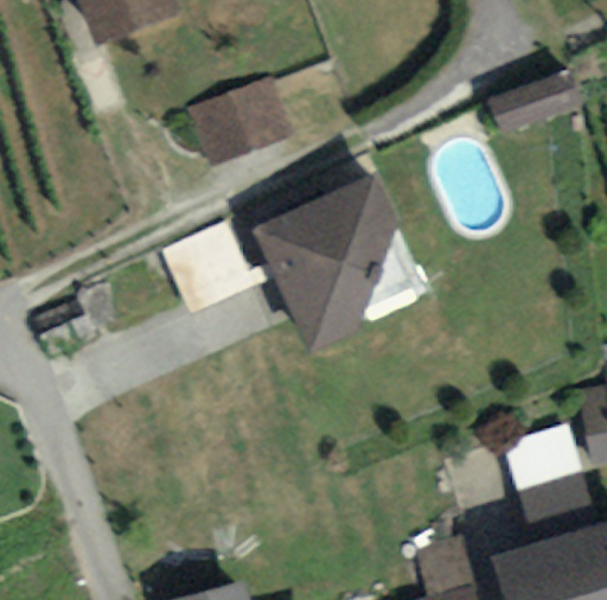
[(78,0),(96,45),(177,17),(171,0),(78,0)]
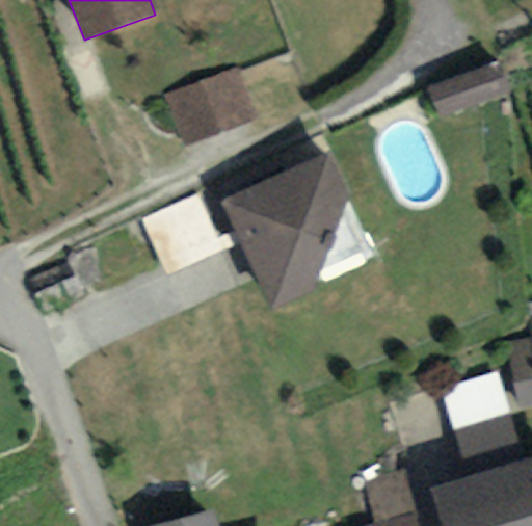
[(497,59),(424,87),(436,121),(509,93),(497,59)]
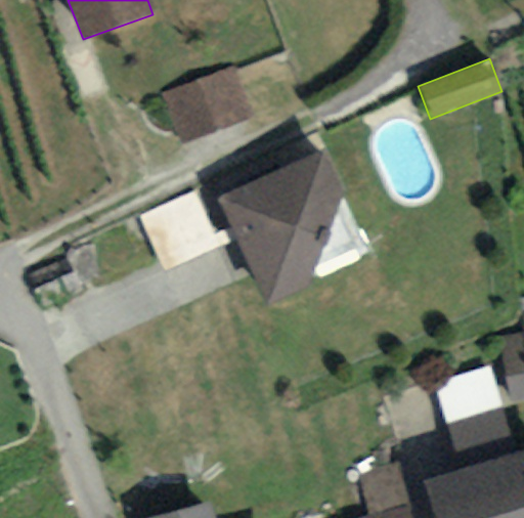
[(235,71),(161,96),(177,144),(252,119),(235,71)]
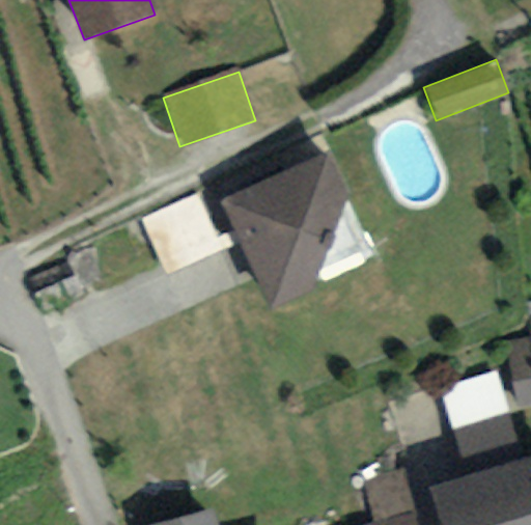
[(347,194),(327,148),(216,198),(268,312),(315,291),(347,194)]
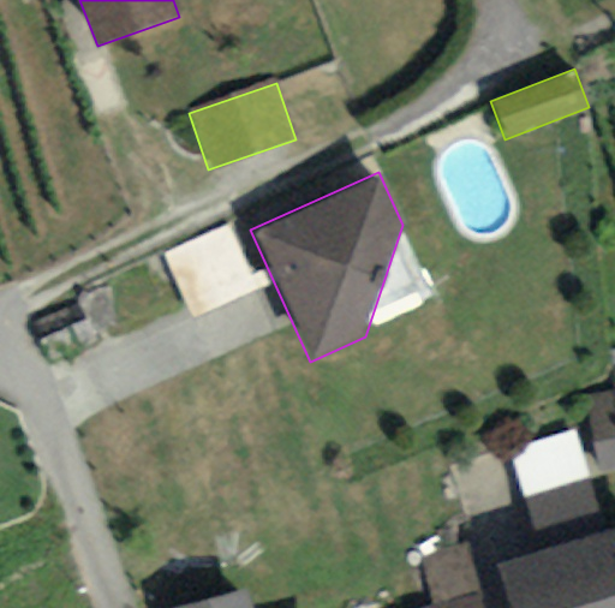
[(519,456),(536,528),(598,513),(581,441),(519,456)]
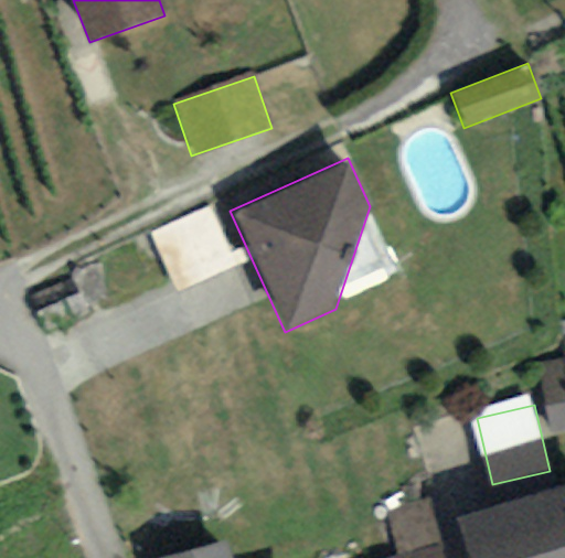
[(564,557),(564,485),(458,518),(469,557),(564,557)]
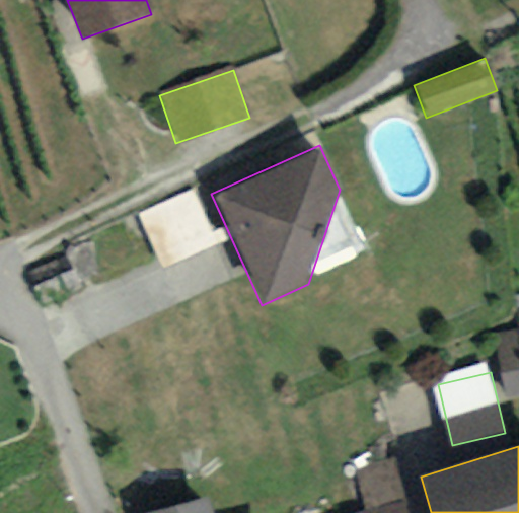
[(362,512),(405,512),(392,463),(351,475),(362,512)]
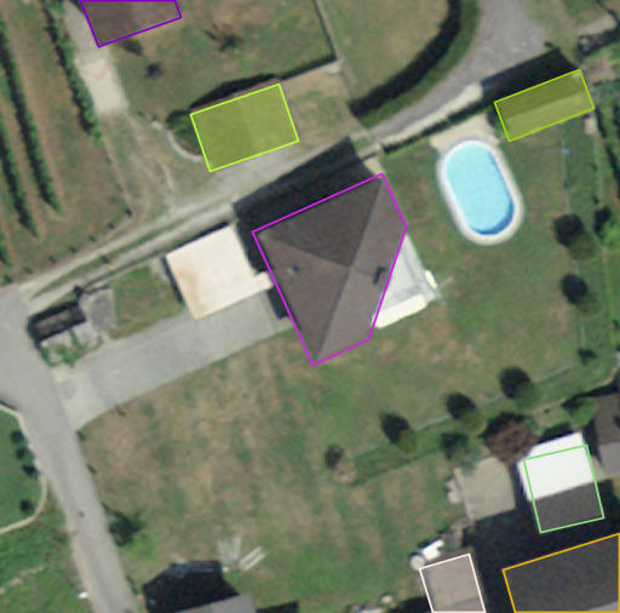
[(252,612),(247,594),(177,612),(252,612)]
